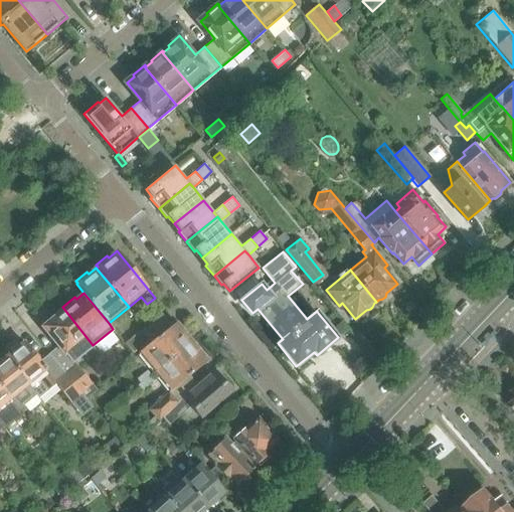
[(72,361),(93,345),(62,307),(51,317),(52,319),(44,326),(59,345),(49,352),(65,372),(83,394),(94,386),(75,364),(72,361)]
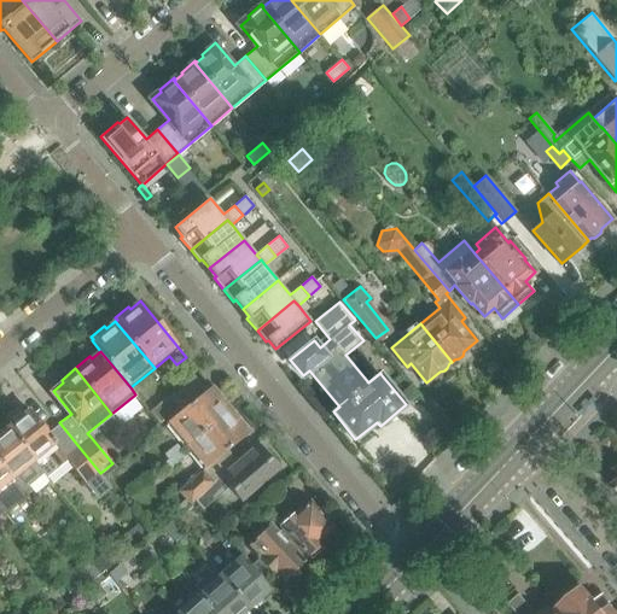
[(211,387),(208,390),(196,375),(173,395),(178,402),(185,409),(170,421),(188,444),(230,410),(222,402),(226,399),(215,387),(213,389),(211,387)]
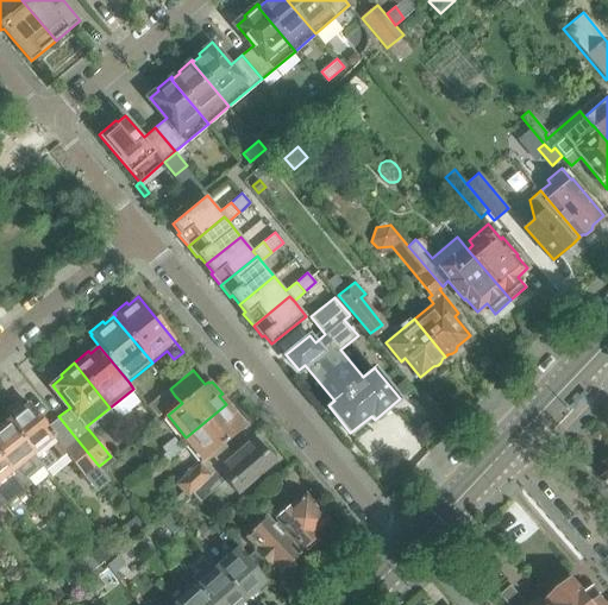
[(149,403),(160,416),(179,399),(175,396),(170,389),(168,388),(149,403)]
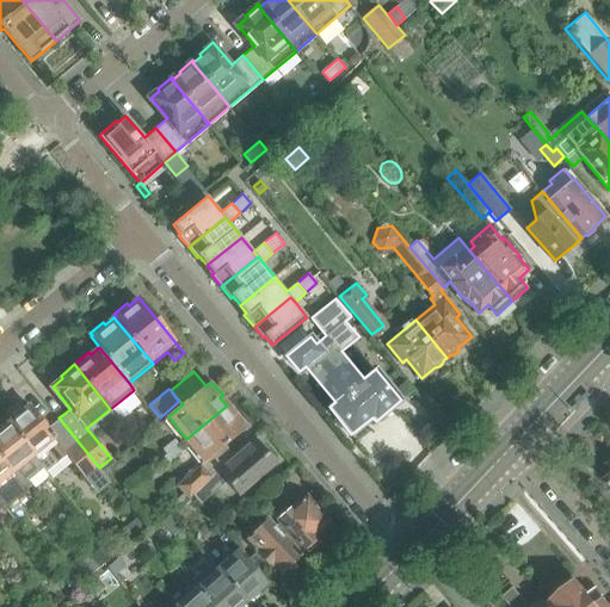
[(29,404),(25,409),(22,404),(10,415),(12,419),(8,422),(35,454),(44,466),(48,470),(67,453),(98,491),(110,481),(103,471),(99,468),(78,441),(59,417),(48,427),(29,404)]
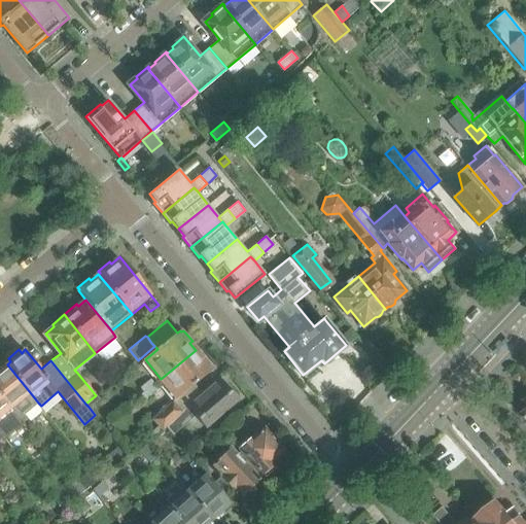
[(205,355),(202,357),(196,350),(161,379),(176,397),(174,399),(153,418),(154,420),(159,425),(151,431),(154,434),(162,427),(163,428),(167,425),(182,410),(189,404),(187,403),(203,390),(195,382),(212,369),(211,368),(213,365),(205,355)]
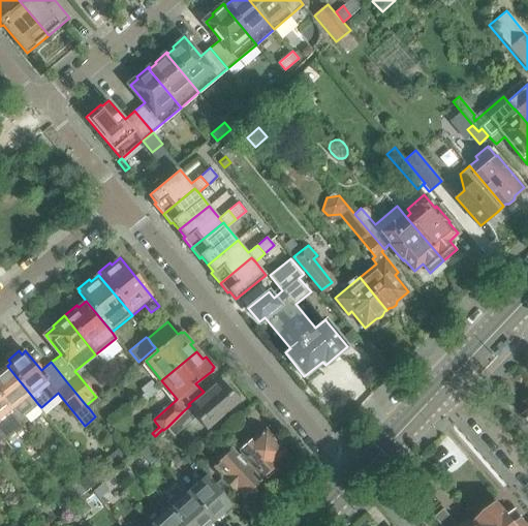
[(138,367),(136,364),(135,362),(129,366),(133,371),(138,367)]
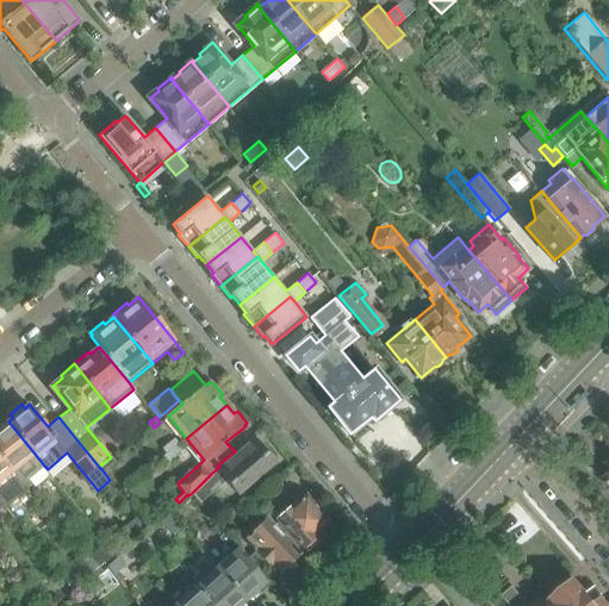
[(44,466),(35,454),(8,422),(6,423),(5,422),(0,425),(0,453),(13,470),(26,486),(32,482),(29,478),(44,466)]
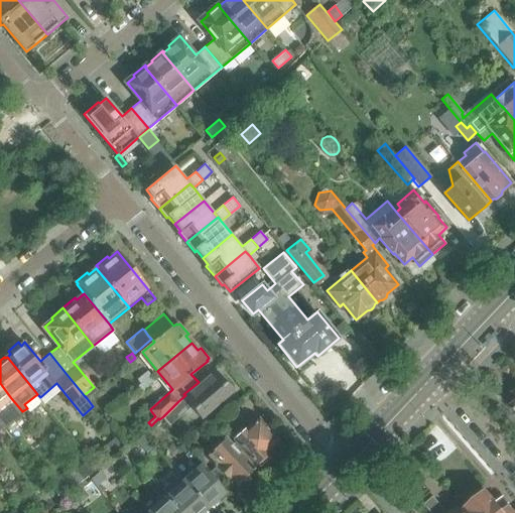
[(150,376),(152,374),(148,370),(138,379),(142,383),(142,384),(151,377),(150,376)]
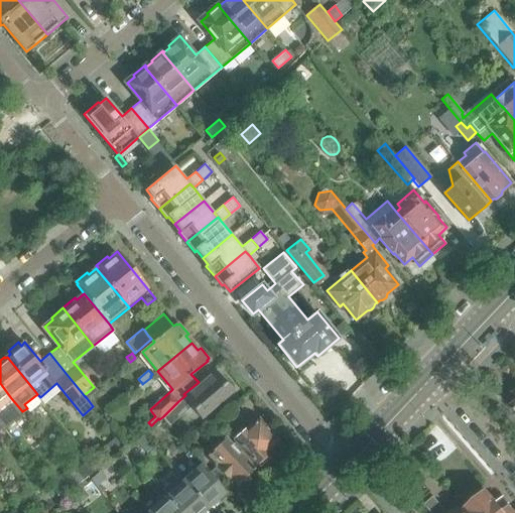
[(223,376),(221,377),(215,371),(200,384),(199,382),(183,394),(185,395),(178,401),(163,416),(169,423),(191,406),(201,417),(234,389),(223,376)]
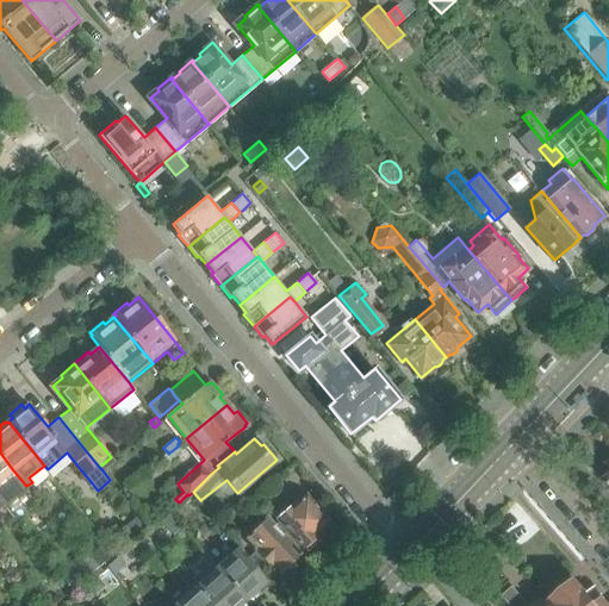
[(169,458),(181,449),(179,445),(168,454),(168,453),(166,454),(169,458)]
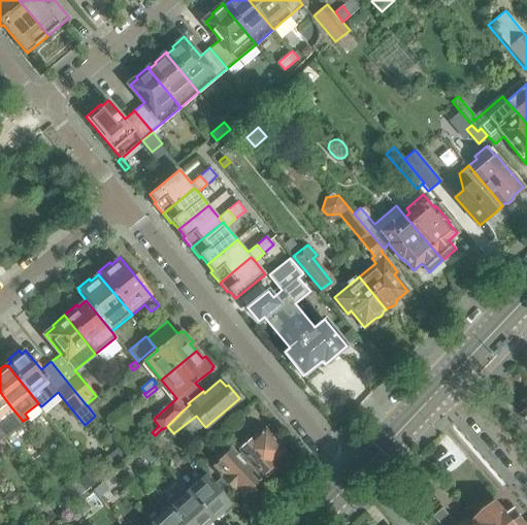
[(23,421),(11,407),(0,392),(0,430),(4,436),(5,437),(23,423),(23,422),(23,421)]
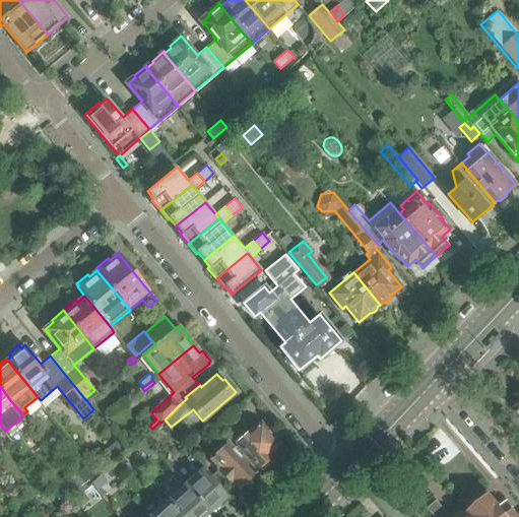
[(268,454),(280,445),(261,422),(240,440),(239,438),(236,441),(259,468),(260,467),(262,469),(271,461),(269,458),(271,457),(268,454)]
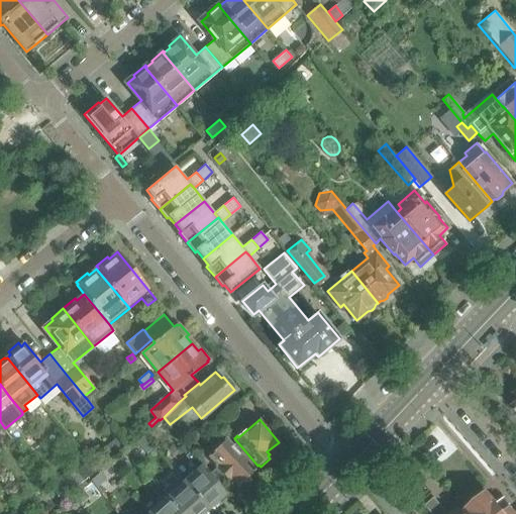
[(146,449),(152,444),(144,434),(138,440),(146,449)]
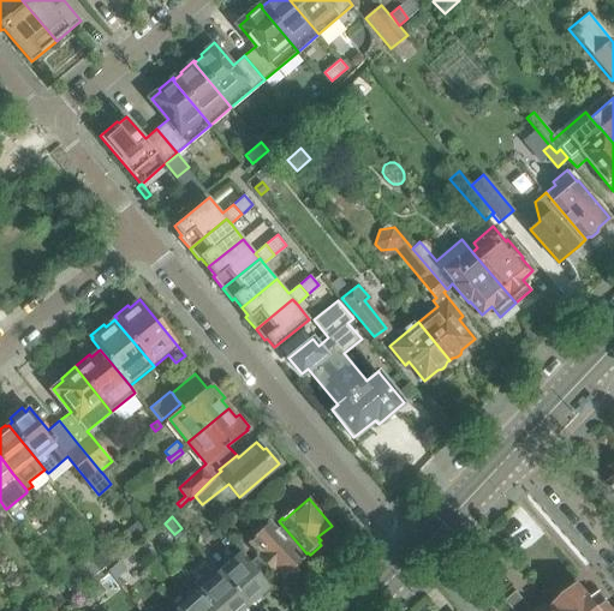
[(135,539),(147,529),(138,519),(126,528),(135,539)]
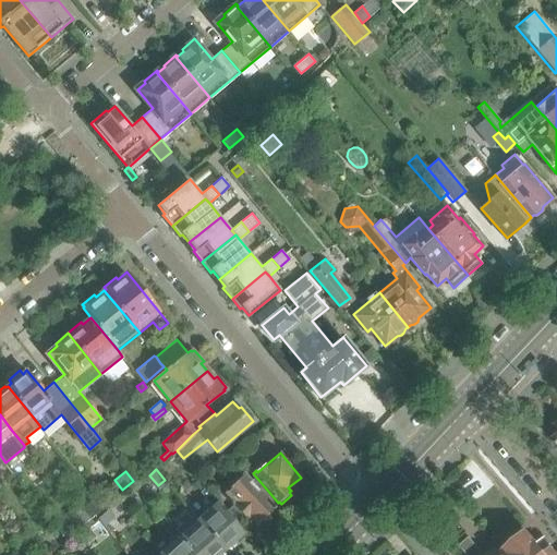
[(276,507),(265,496),(244,474),(223,494),(251,522),(255,518),(259,522),(262,520),(265,520),(273,513),(273,509),(276,507)]
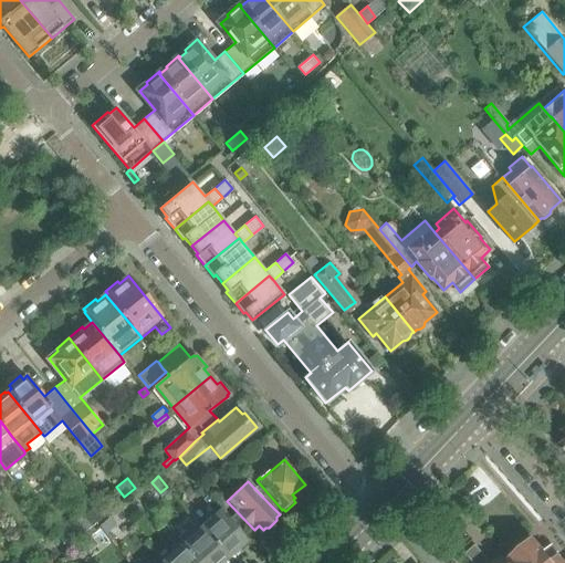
[(248,540),(212,499),(208,494),(205,498),(213,509),(210,512),(213,517),(201,528),(229,558),(231,555),(234,555),(240,551),(240,548),(248,540)]
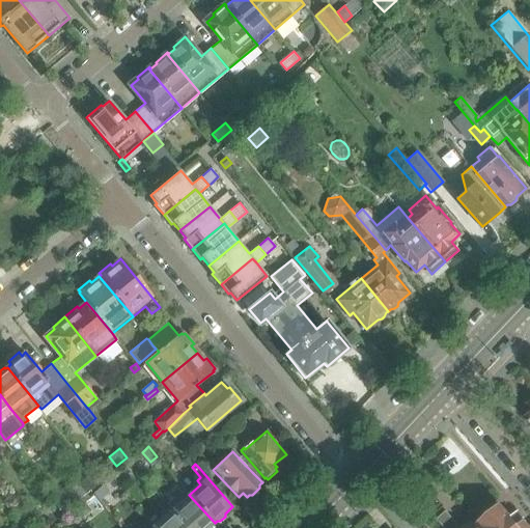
[(88,473),(78,482),(86,492),(98,482),(88,473)]
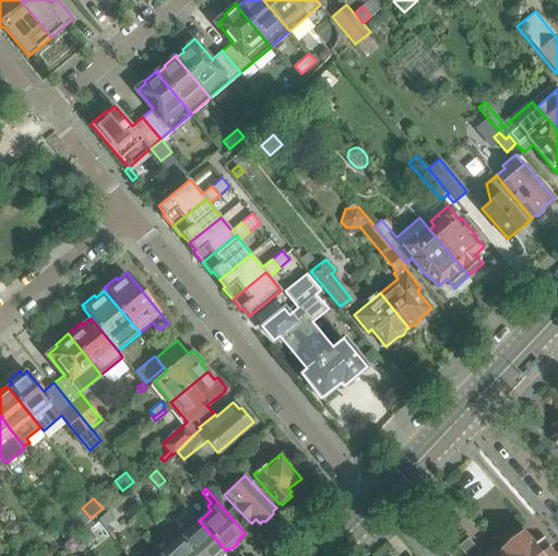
[(105,524),(115,516),(109,510),(99,519),(105,524)]
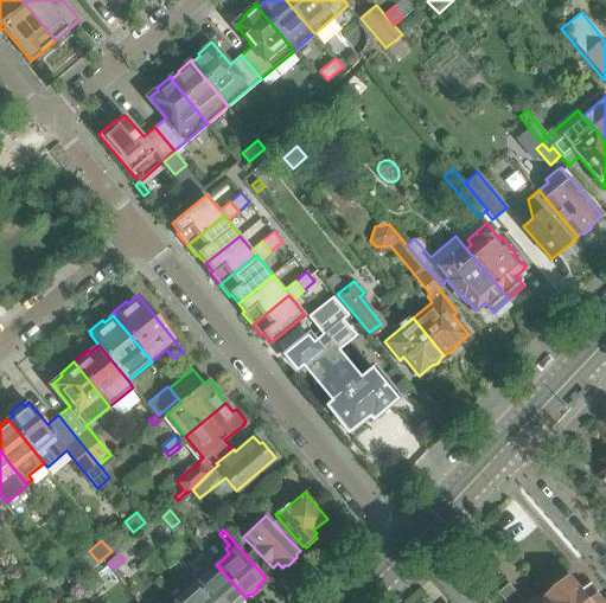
[(74,587),(83,578),(71,565),(62,572),(74,587)]
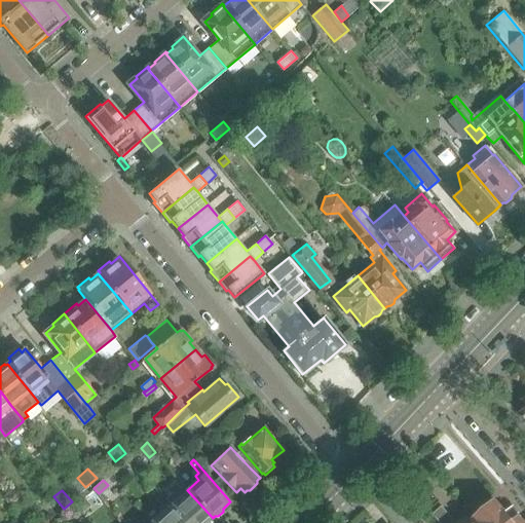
[(209,522),(210,520),(213,518),(187,490),(178,498),(175,495),(171,498),(165,491),(161,494),(185,522),(209,522)]
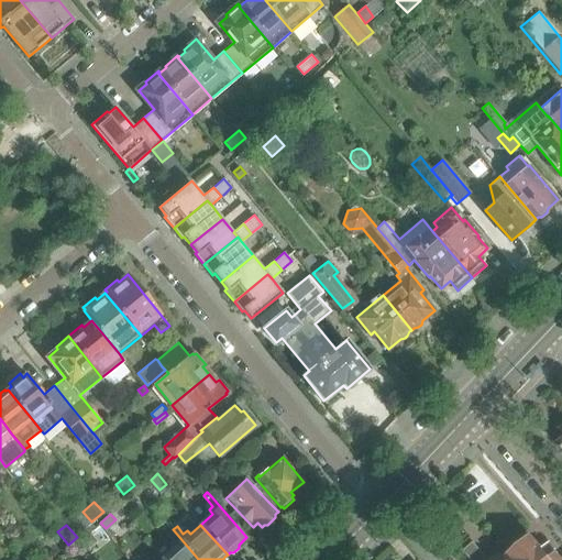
[(198,559),(173,529),(168,533),(175,540),(171,544),(174,548),(162,559),(198,559)]
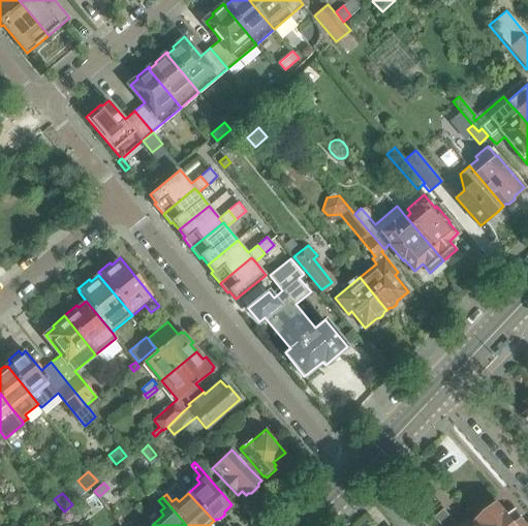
[(85,499),(75,506),(82,515),(88,508),(89,504),(85,499)]
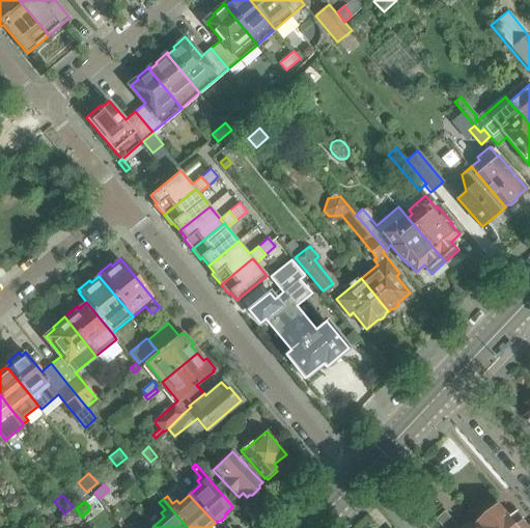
[(517,513),(511,518),(502,506),(480,525),(482,527),(529,527),(517,513)]
